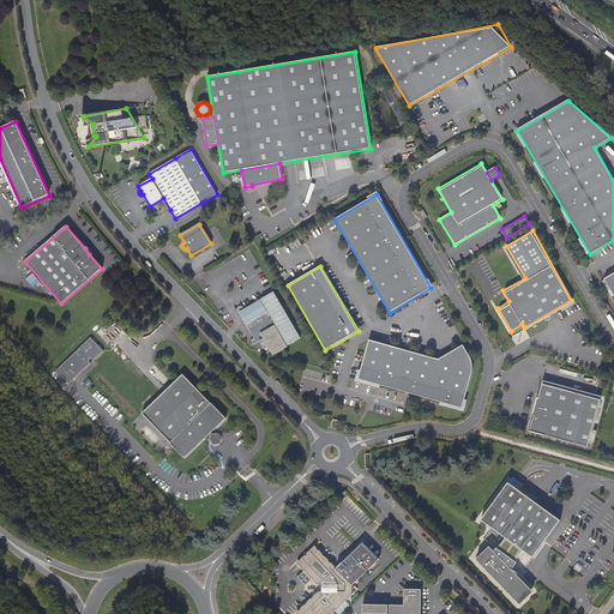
[(287,345),(300,338),(274,292),(239,312),(254,339),(252,341),(259,348),(260,349),(262,349),(264,348),(266,354),(271,351),(274,355),(288,347),(287,345)]
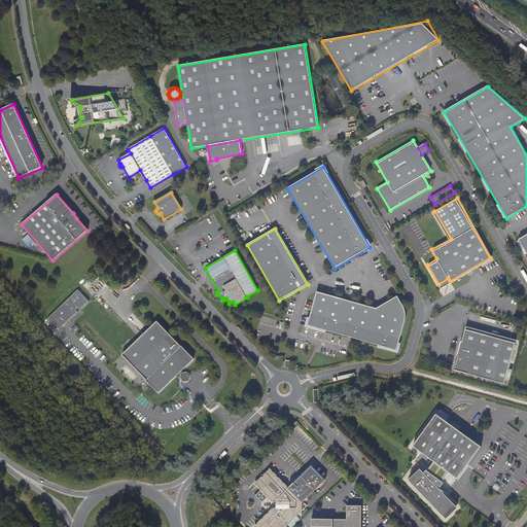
[(78,289),(48,318),(59,329),(78,312),(75,310),(78,307),(80,309),(89,301),(78,289)]
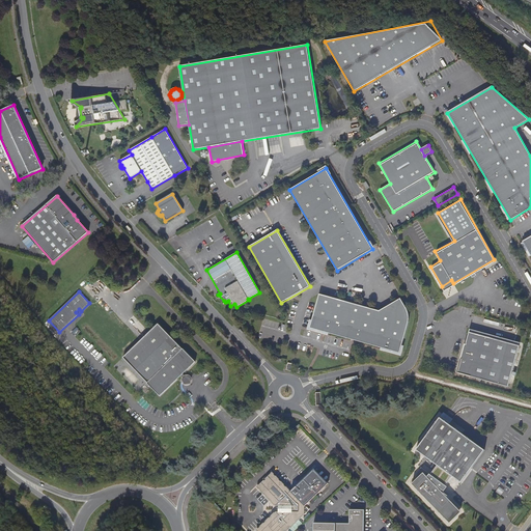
[(310,328),(399,353),(409,319),(409,313),(408,310),(407,308),(400,299),(380,311),(319,295),(310,328)]
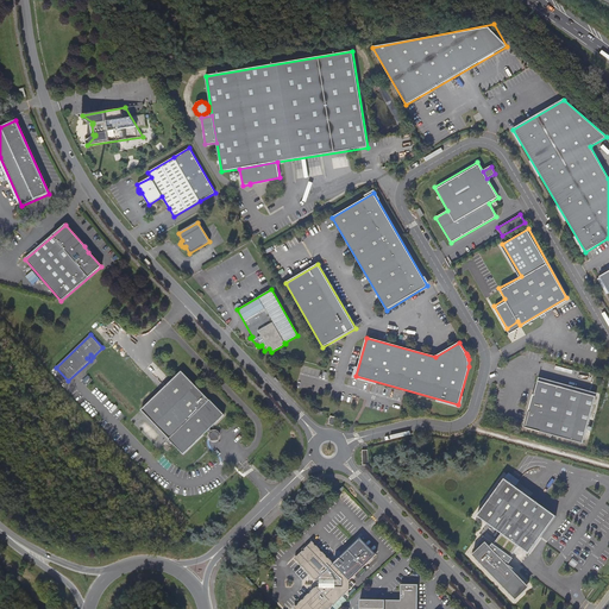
[(209,400),(181,371),(140,409),(169,439),(168,439),(182,453),(182,454),(183,454),(183,453),(203,434),(202,433),(207,429),(209,428),(212,424),(213,425),(224,415),(224,414),(209,400)]
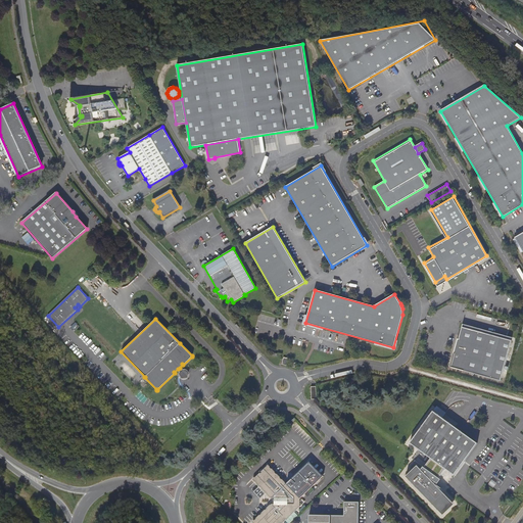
[(449,367),(501,381),(512,340),(462,327),(459,339),(458,339),(449,367)]
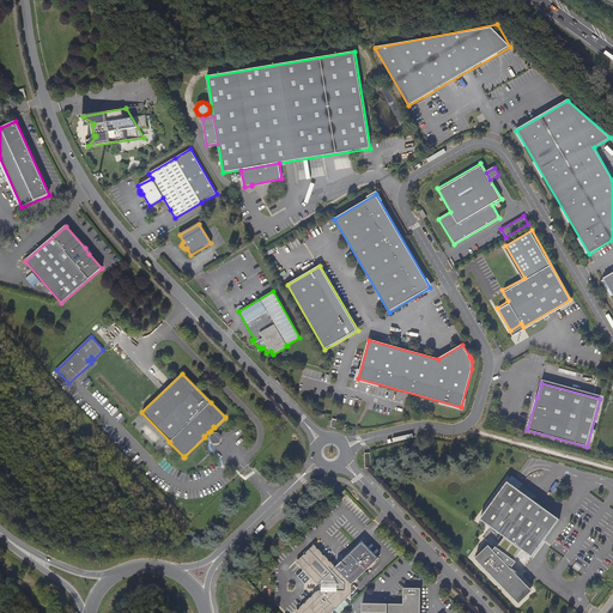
[(339,429),(340,424),(340,422),(333,419),(332,420),(331,426),(339,429)]
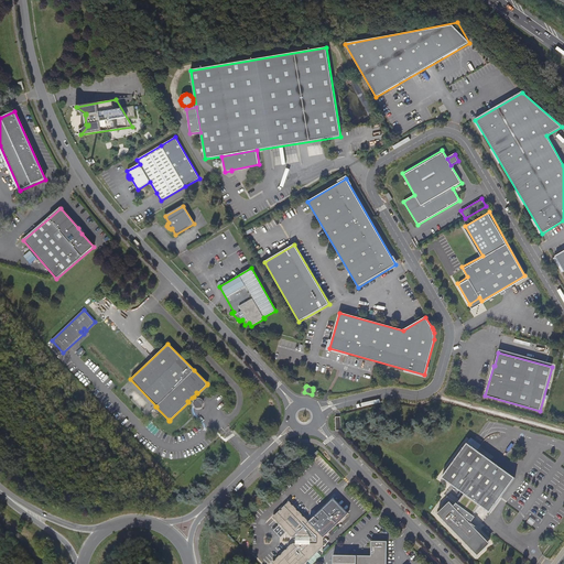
[(203,408),(204,405),(204,403),(204,401),(203,400),(202,399),(199,399),(198,398),(196,399),(195,399),(194,400),(193,401),(193,402),(193,403),(193,405),(194,407),(194,408),(196,409),(198,409),(201,409),(202,409),(203,408)]
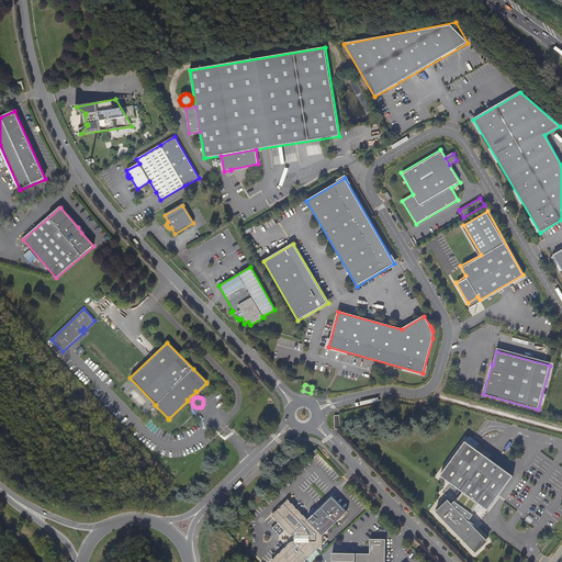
[(514,478),(467,442),(441,476),(463,493),(457,503),(446,495),(440,503),(444,506),(437,512),(474,551),(485,540),(469,524),(470,524),(467,520),(468,519),(471,514),(478,504),(487,512),(514,478)]
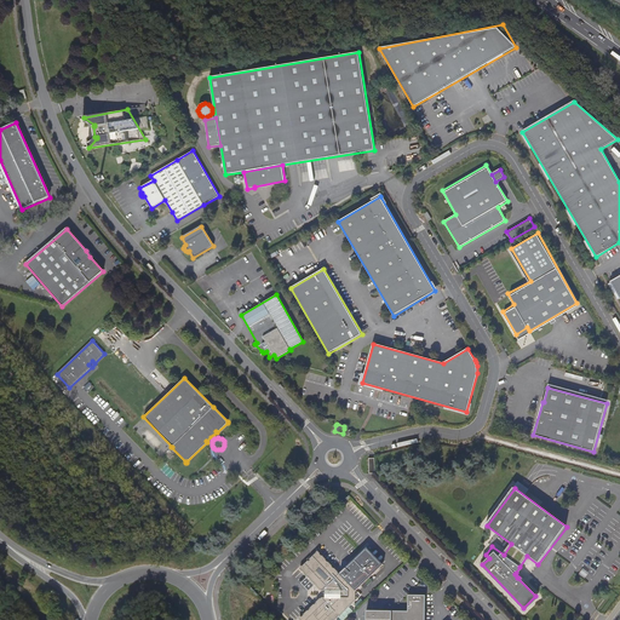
[(317,551),(316,554),(338,575),(339,573),(317,551)]
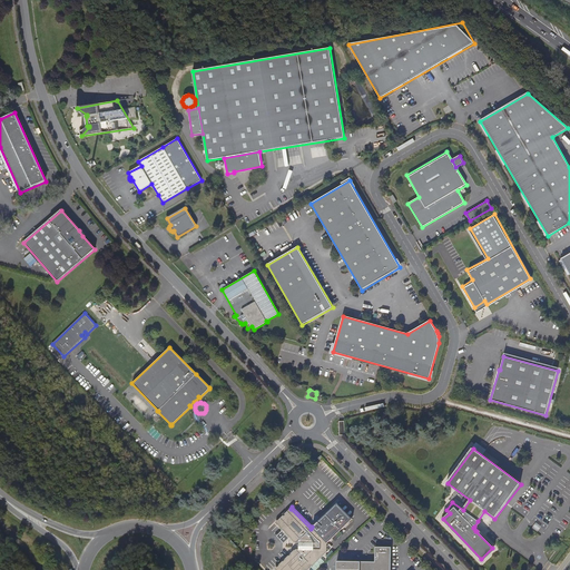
[(316,532),(312,527),(311,529),(291,509),(277,521),(297,541),(296,543),(302,543),(302,544),(297,544),(297,548),(302,548),(302,549),(296,549),(297,551),(283,564),(277,569),(303,569),(310,563),(312,566),(323,557),(327,552),(332,548),(340,540),(343,542),(347,538),(344,536),(357,523),(342,508),(316,532)]
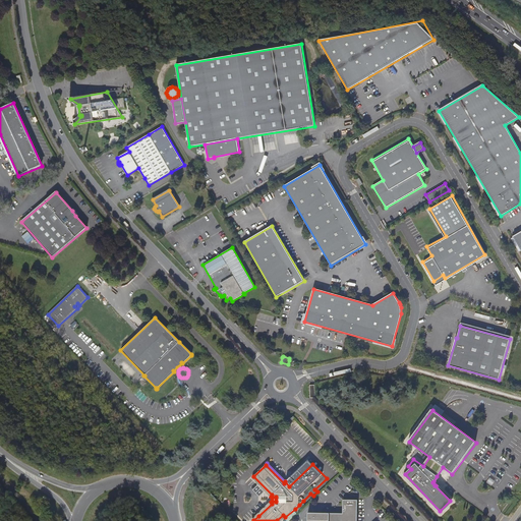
[(440,511),(405,474),(405,475),(441,513),(452,502),(451,501),(450,501),(440,511)]
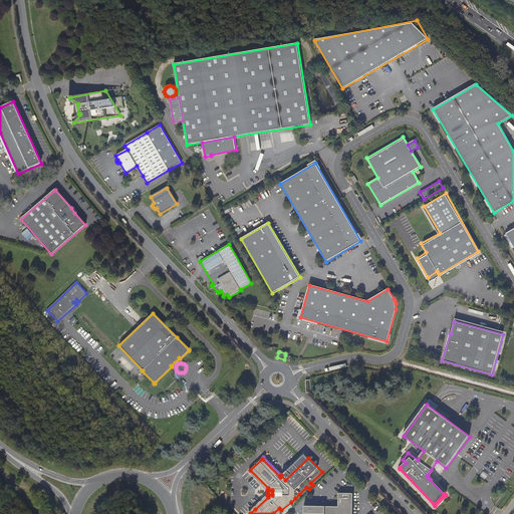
[(249,471),(267,490),(268,488),(250,470),(249,471)]
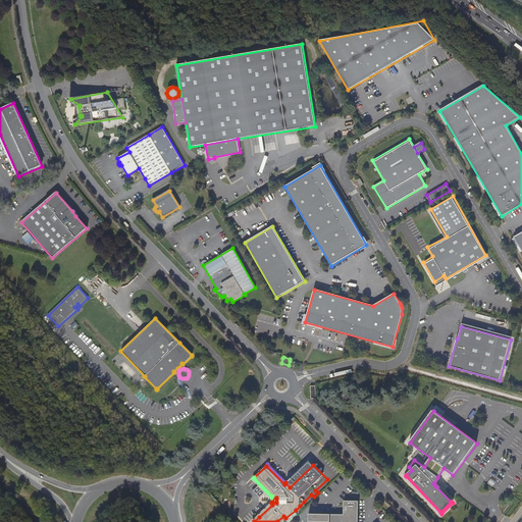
[(452,502),(436,486),(435,486),(451,502),(452,502)]
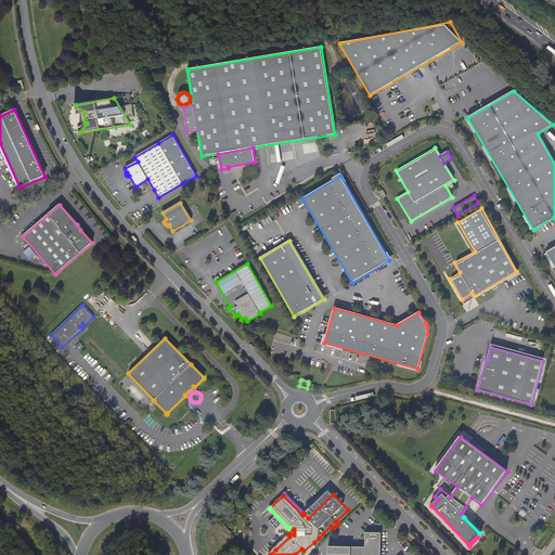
[(379,554),(381,532),(368,532),(366,546),(328,546),(327,554),(379,554)]
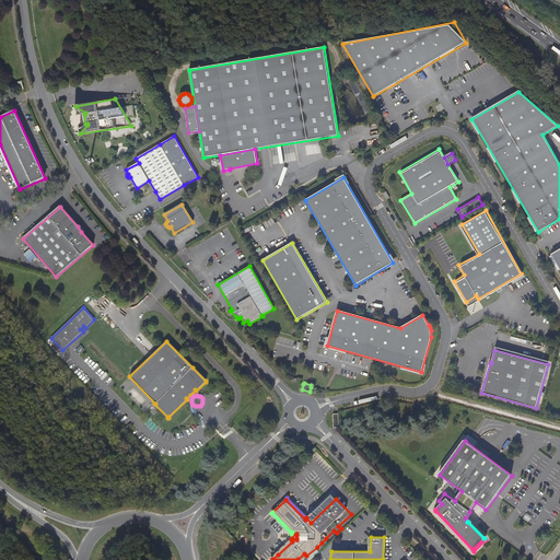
[(270,559),(271,559),(272,559),(278,555),(292,541),(291,539),(270,559)]
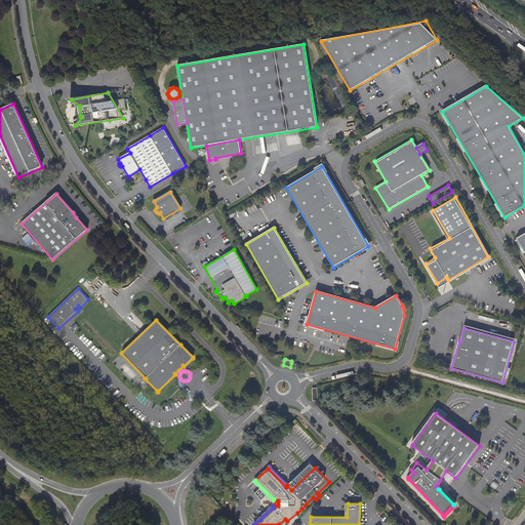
[(287,521),(282,524),(291,524),(300,516),(298,514),(297,513),(287,521)]
